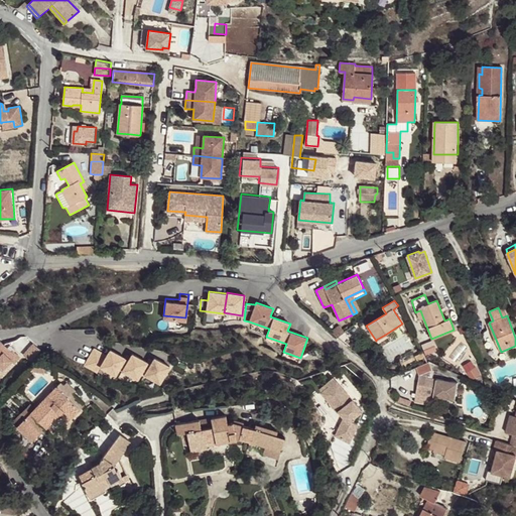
[(338,338),(344,333),(339,326),(331,332),(338,338)]
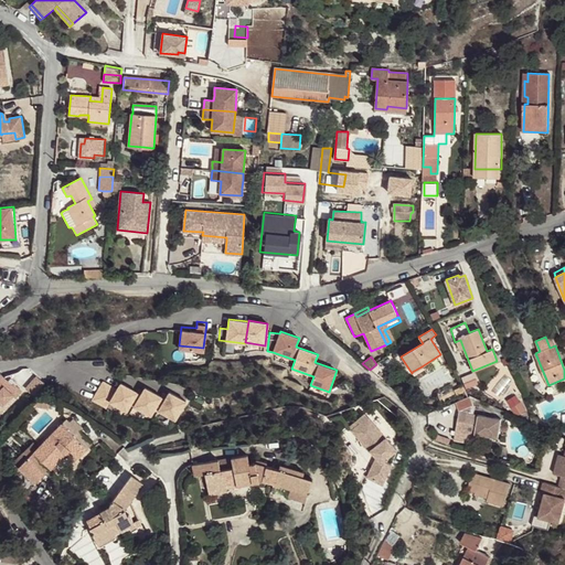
[(424,369),(422,366),(412,372),(414,375),(424,369)]
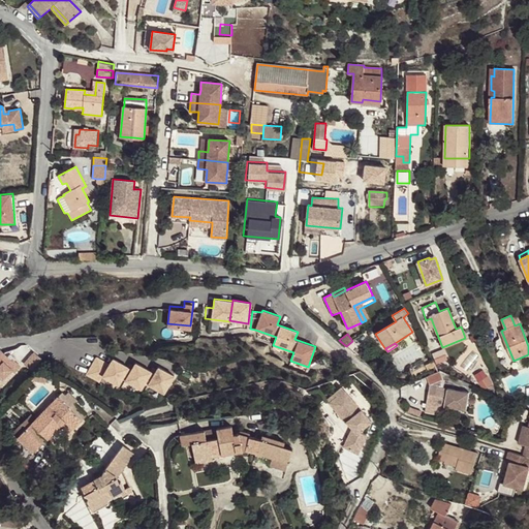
[(7,356),(0,349),(0,374),(3,371),(7,375),(10,371),(13,374),(21,367),(12,359),(10,361),(7,356)]
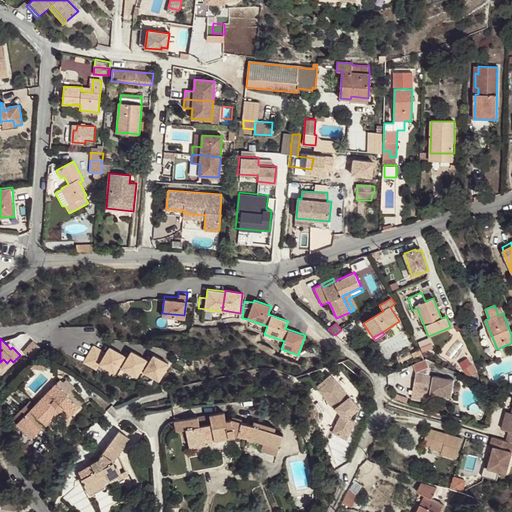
[(120,363),(124,356),(109,347),(106,353),(93,346),(83,364),(96,371),(99,365),(115,373),(119,366),(117,364),(118,362),(120,363)]
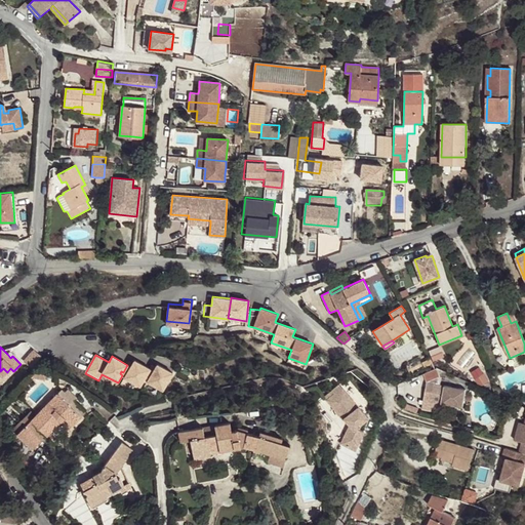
[(140,387),(150,369),(134,360),(130,367),(132,368),(131,371),(129,370),(124,377),(140,387)]
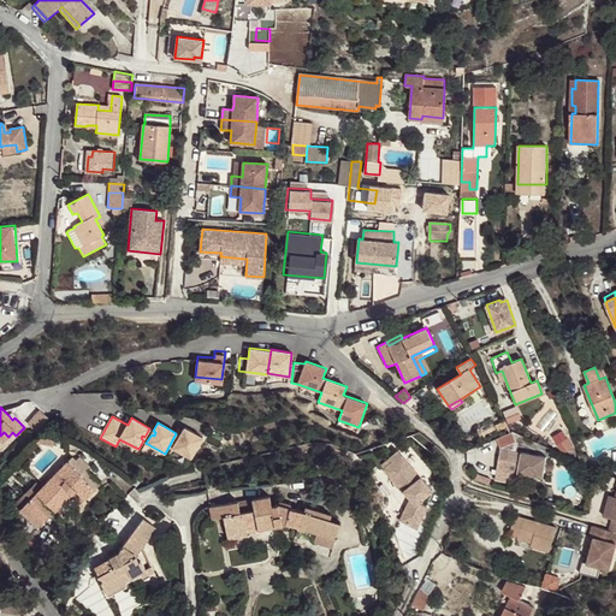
[(191,458),(202,437),(184,427),(179,436),(182,437),(181,440),(178,438),(172,448),(191,458)]
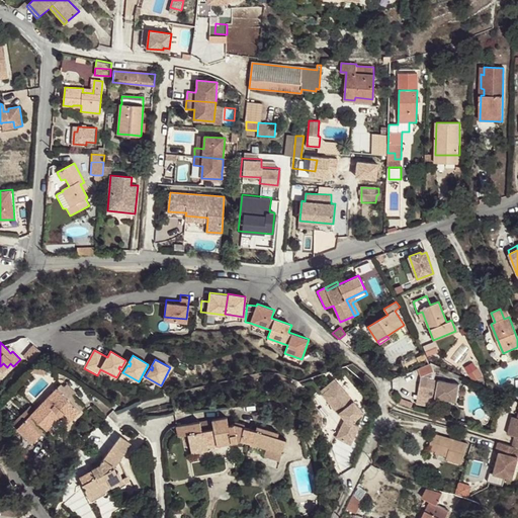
[(431,363),(418,368),(422,377),(419,395),(436,398),(456,402),(459,384),(434,379),(435,374),(431,363)]
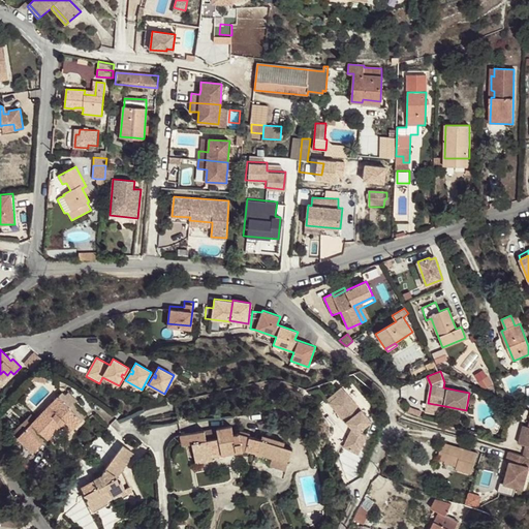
[(47,375),(36,373),(30,379),(45,382),(47,375)]
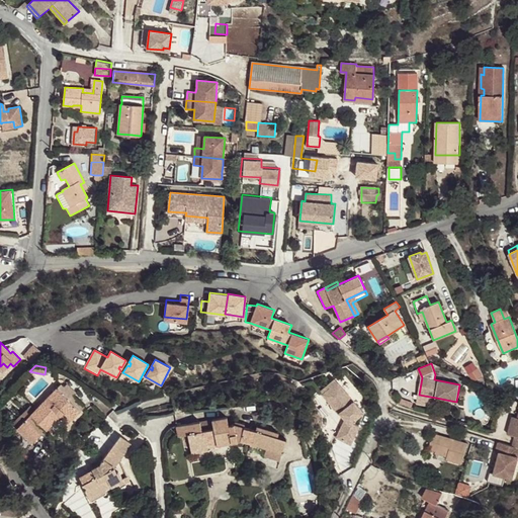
[(482,376),(477,369),(468,374),(473,381),(482,376)]
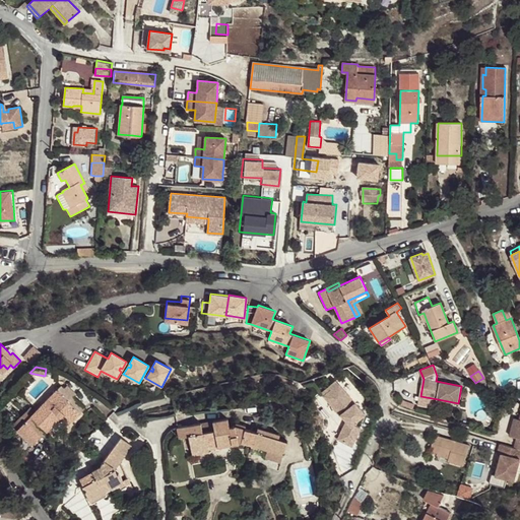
[(359,417),(365,412),(336,380),(329,385),(332,388),(324,395),(340,414),(341,413),(346,419),(346,420),(338,439),(351,445),(361,427),(355,424),(359,417)]
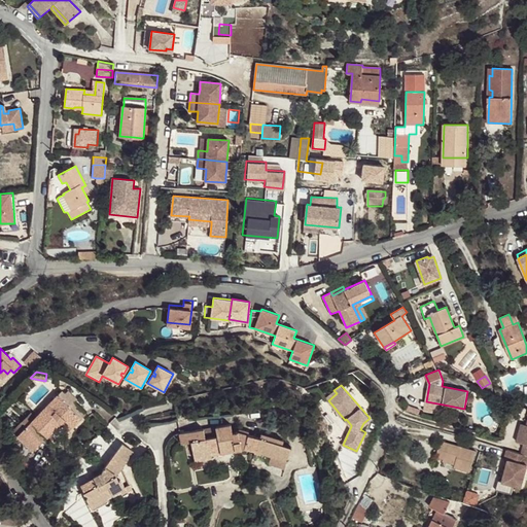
[(18,435),(33,451),(61,422),(65,418),(73,426),(85,414),(68,396),(65,393),(62,390),(18,435)]
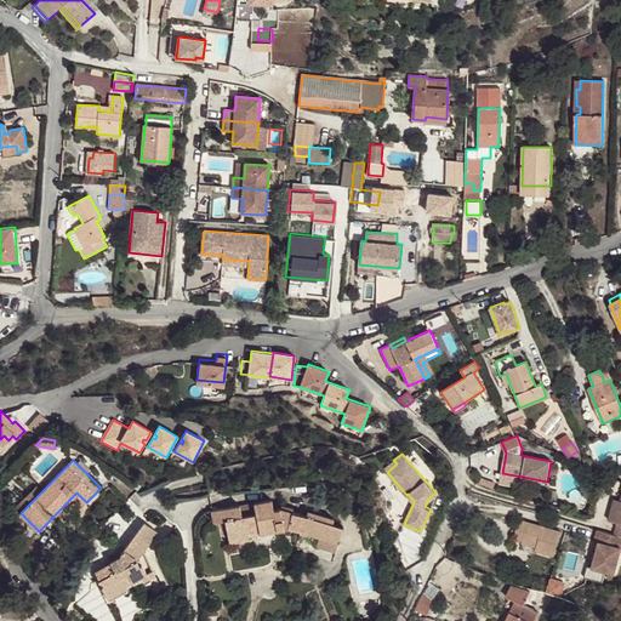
[(393,460),(383,468),(387,472),(397,463),(393,460)]
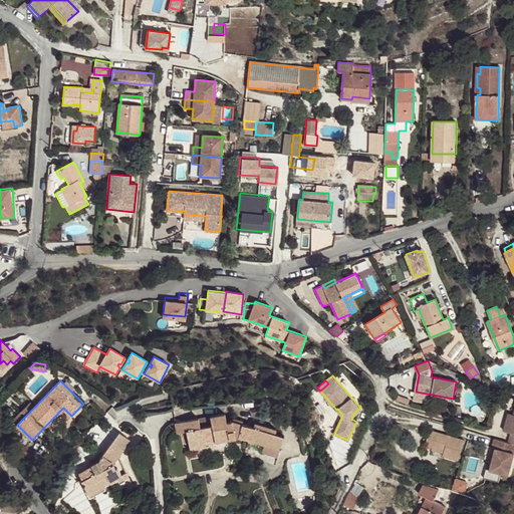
[(498,387),(497,387),(493,397),(499,399),(502,388),(498,387)]
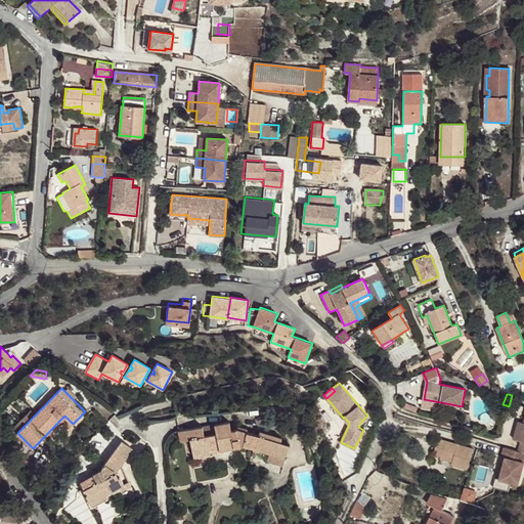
[(440,409),(441,402),(424,399),(422,406),(440,409)]
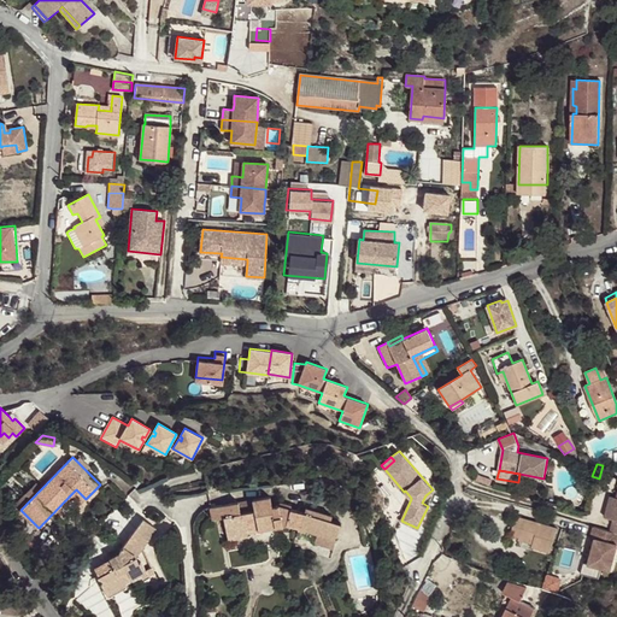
[(81,504),(86,499),(76,489),(71,494),(81,504)]
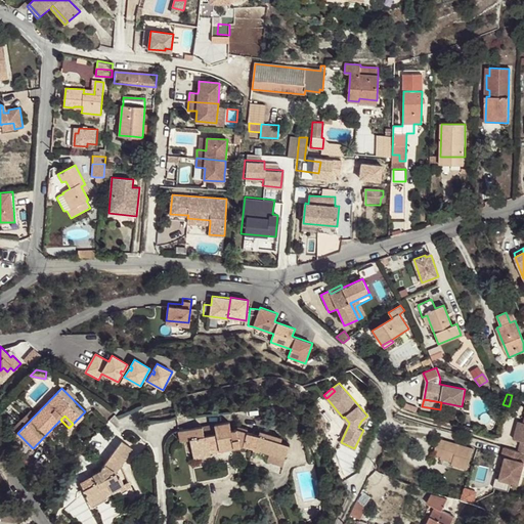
[(241,444),(243,444),(254,447),(254,449),(259,451),(259,449),(269,452),(286,456),(289,444),(280,441),(281,437),(260,431),(259,435),(247,432),(248,429),(237,426),(236,429),(231,430),(229,421),(178,431),(180,441),(190,439),(193,454),(210,451),(241,446),(241,444)]
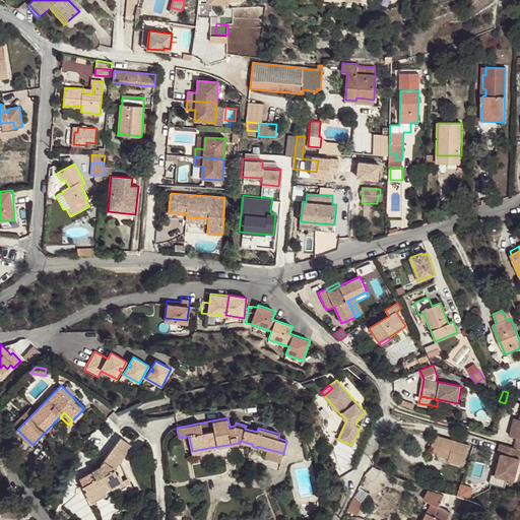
[(519,449),(519,418),(515,417),(510,436),(517,438),(514,448),(519,449)]
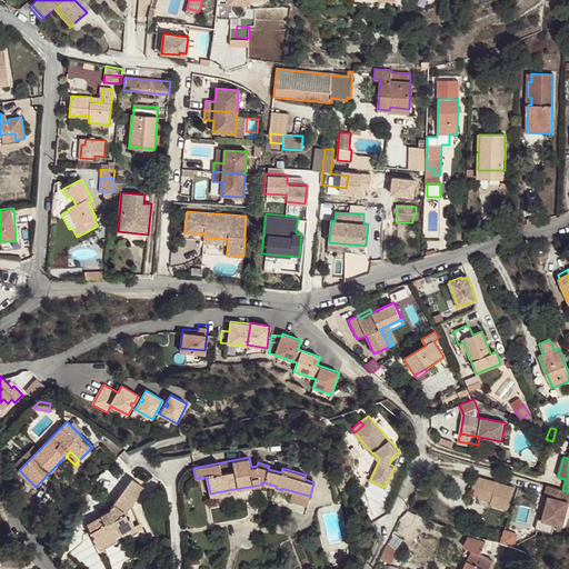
[(515,487),(476,476),(471,492),(478,496),(492,499),(491,502),(490,505),(508,510),(515,487)]
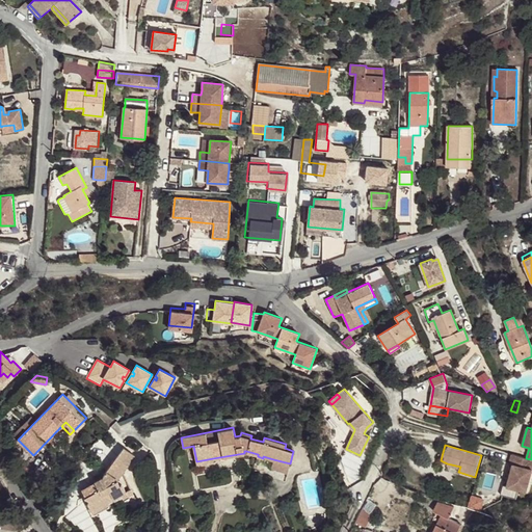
[(120,483),(117,479),(135,455),(125,447),(104,475),(102,472),(88,478),(92,486),(82,491),(91,509),(107,502),(122,495),(127,493),(126,491),(122,483),(120,483)]
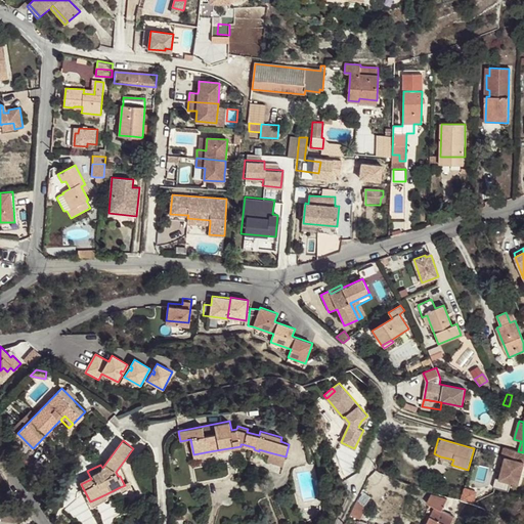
[(517,484),(523,461),(523,452),(518,451),(504,446),(500,456),(505,457),(498,478),(494,477),(491,487),(507,491),(510,482),(517,484)]
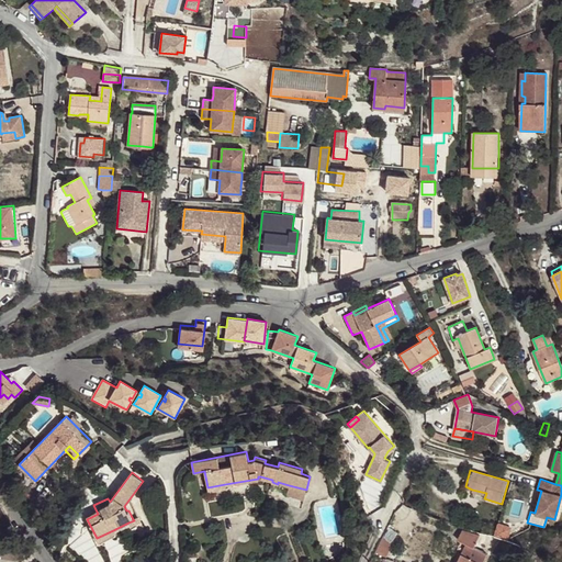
[(289,485),(287,495),(303,499),(306,490),(289,485)]
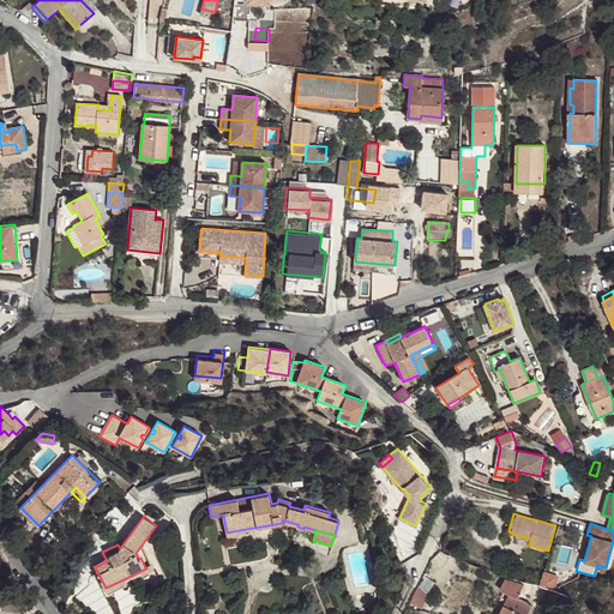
[(151,564),(145,567),(146,569),(140,571),(143,576),(154,570),(151,564)]
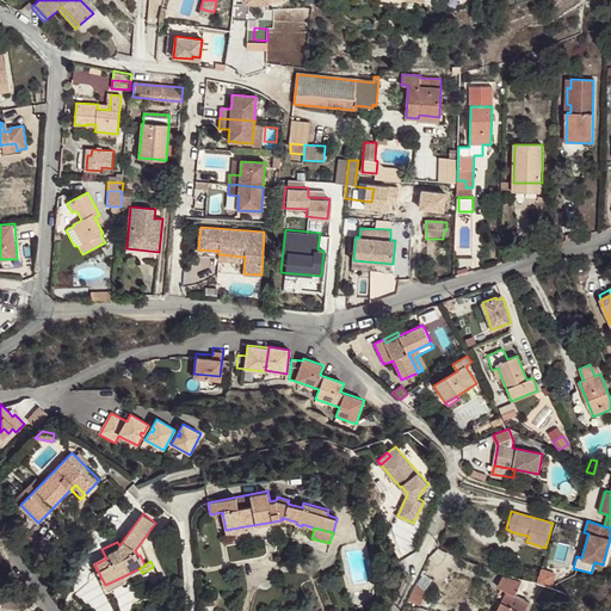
[(542,569),(539,580),(555,581),(556,572),(542,569)]
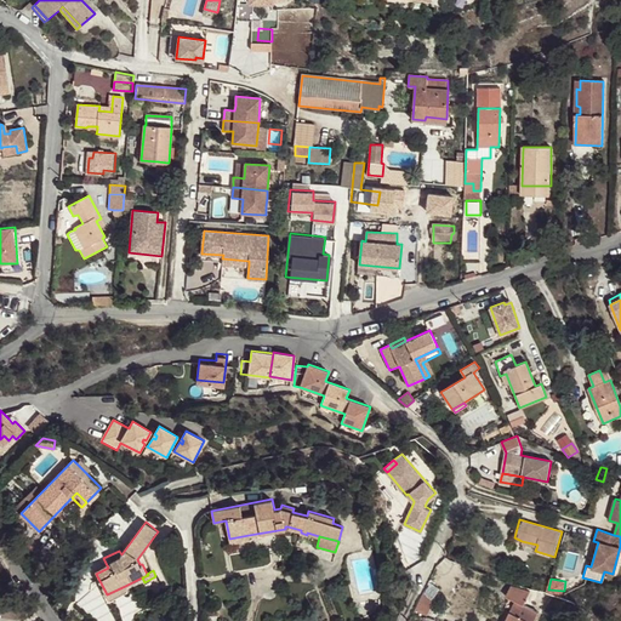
[(127,592),(125,586),(107,594),(109,600),(127,592)]
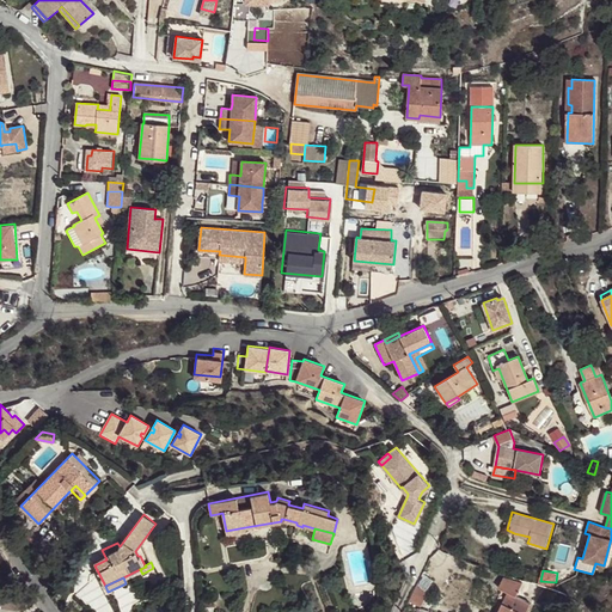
[(525,611),(530,605),(515,597),(521,583),(506,579),(503,577),(499,589),(508,594),(497,611),(525,611)]
